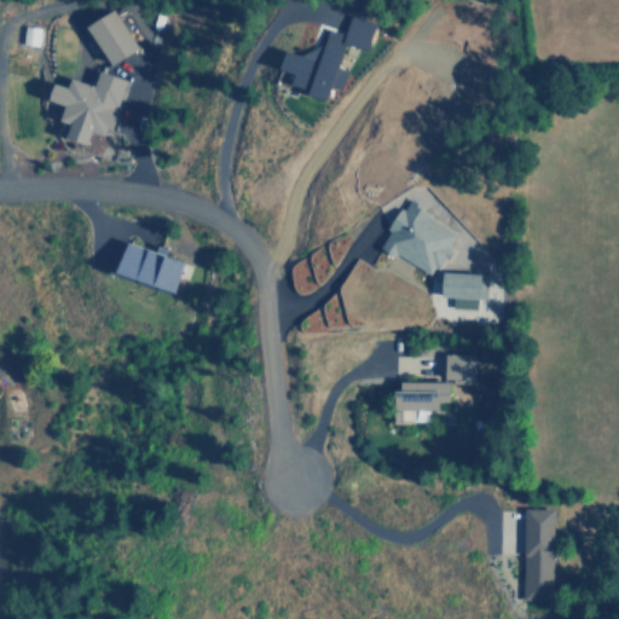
[(139,51),(117,10),(90,24),(111,67),(139,51)]
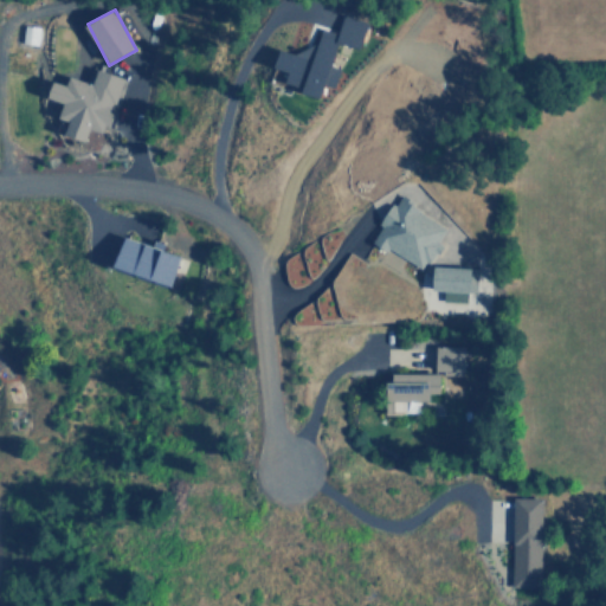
[(339,43),(362,49),(368,23),(342,17),(339,32),(323,28),(317,55),(283,46),(277,69),(291,72),(289,86),(327,96),(339,43)]
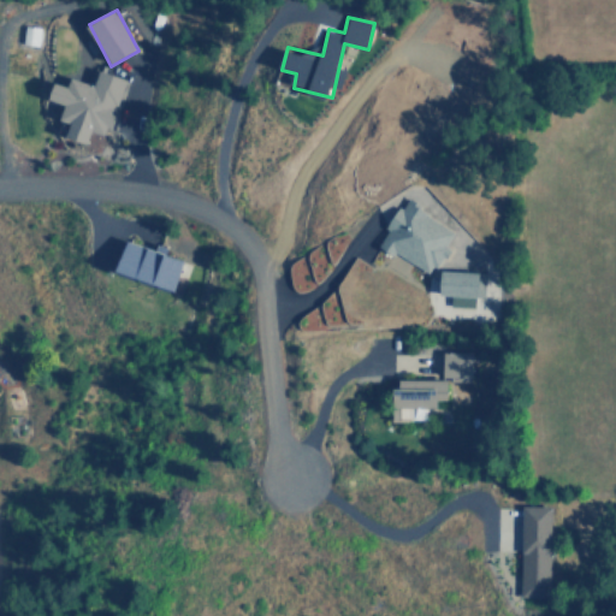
[(125,77),(100,71),(96,84),(73,78),(71,86),(58,82),(53,101),(67,105),(63,122),(72,124),(69,137),(90,143),(94,132),(110,136),(125,77)]
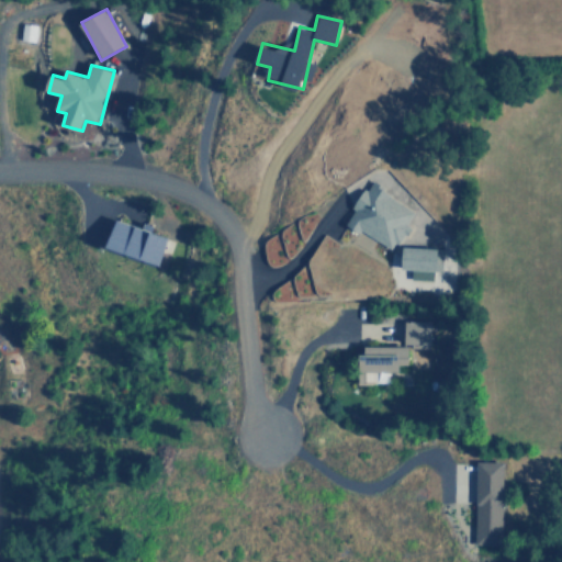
[(348,226),(396,248),(415,208),(367,184),(348,226)]
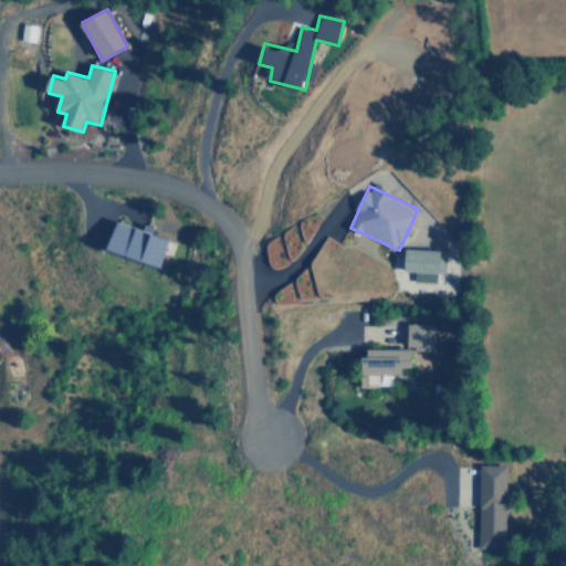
[(173,240),(118,221),(108,249),(163,269),(173,240)]
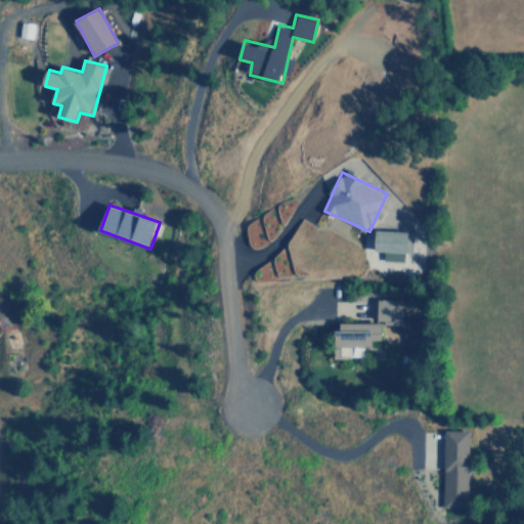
[(405,261),(405,254),(411,254),(412,231),(379,230),(378,252),(385,253),(385,260),(405,261)]
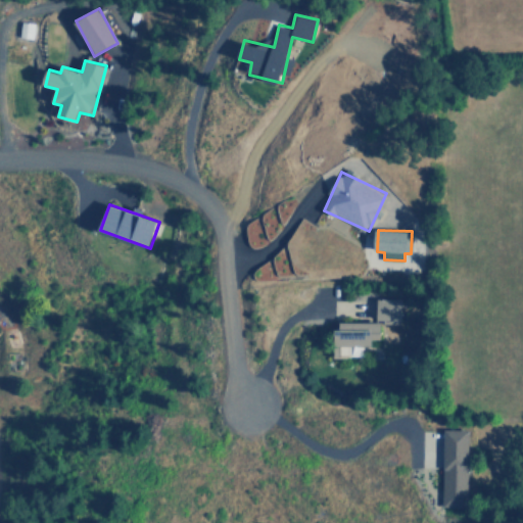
[(378,322),(406,322),(407,298),(378,298),(378,322)]
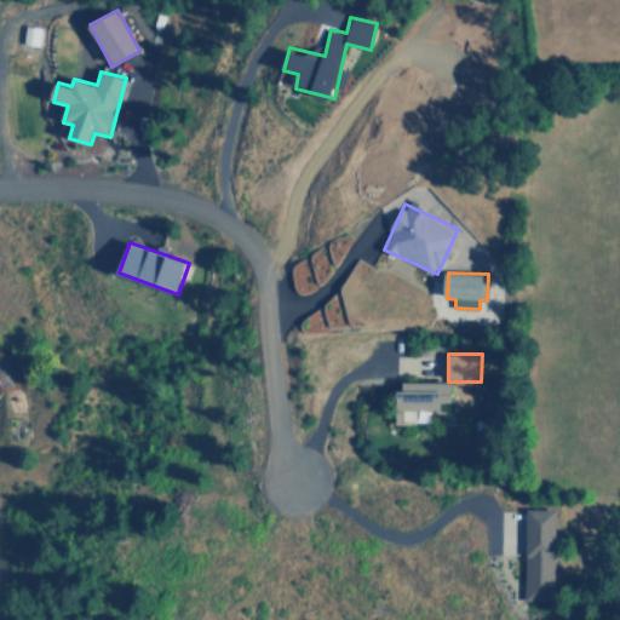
[(400,424),(435,424),(435,412),(445,412),(445,405),(469,405),(469,390),(457,390),(457,382),(406,382),(406,392),(400,392),(400,424)]
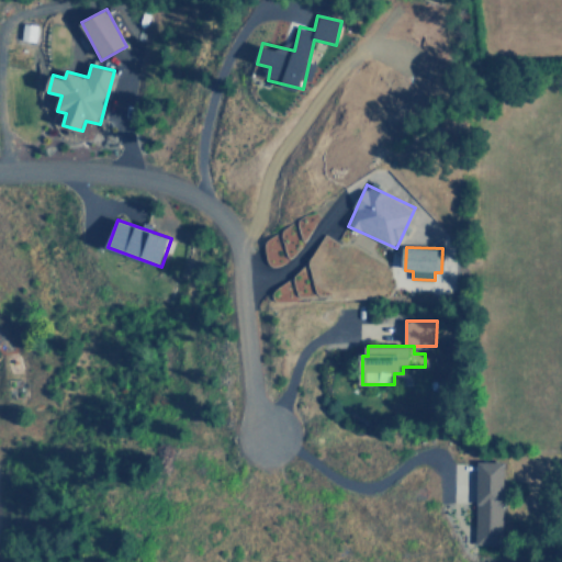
[(470,543),(497,543),(498,461),(471,461),(470,543)]
